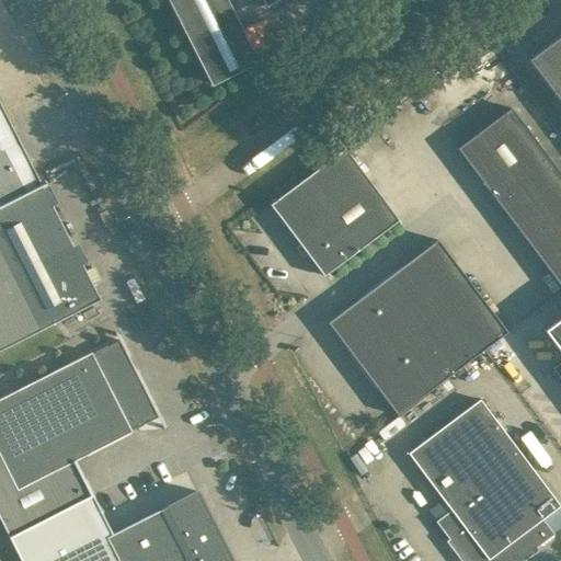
[(225,0),(170,0),(213,83),(255,61),(225,0)]
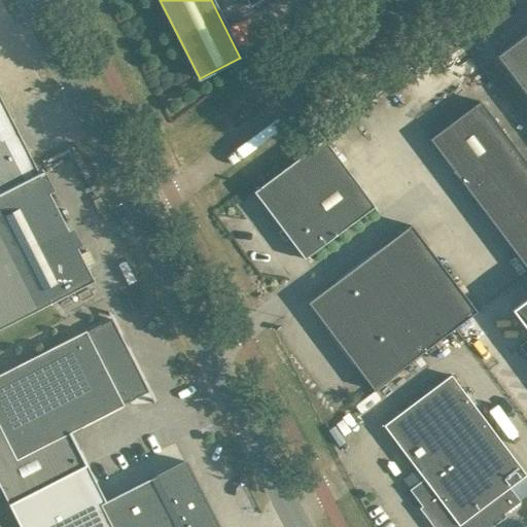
[(526,32),(496,56),(526,97),(526,32)]
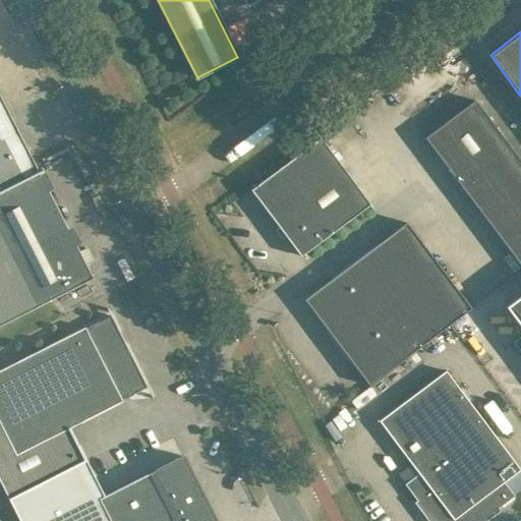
[(462,53),(455,43),(437,56),(444,66),(462,53)]
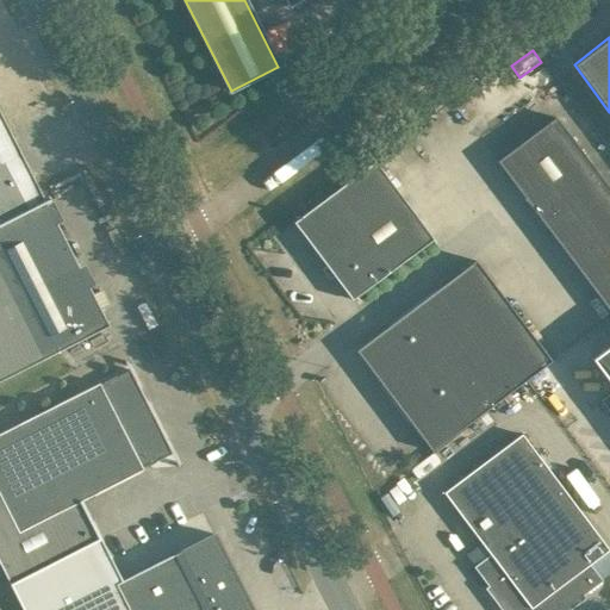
[(0,247),(55,219),(56,224),(62,221),(51,200),(47,204),(45,203),(50,200),(49,199),(45,200),(8,129),(6,124),(0,112),(0,247)]
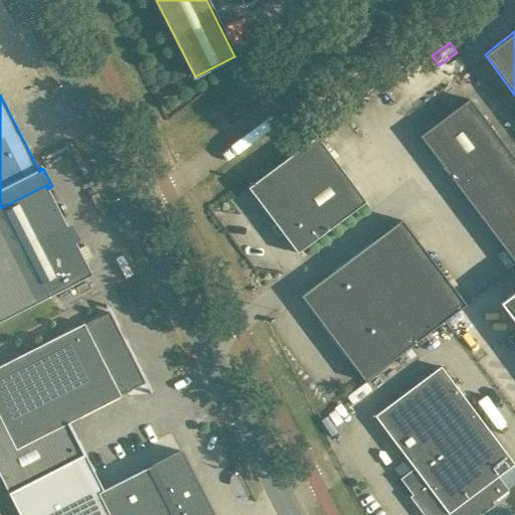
[(469,99),(419,136),(456,185),(506,148),(469,99)]
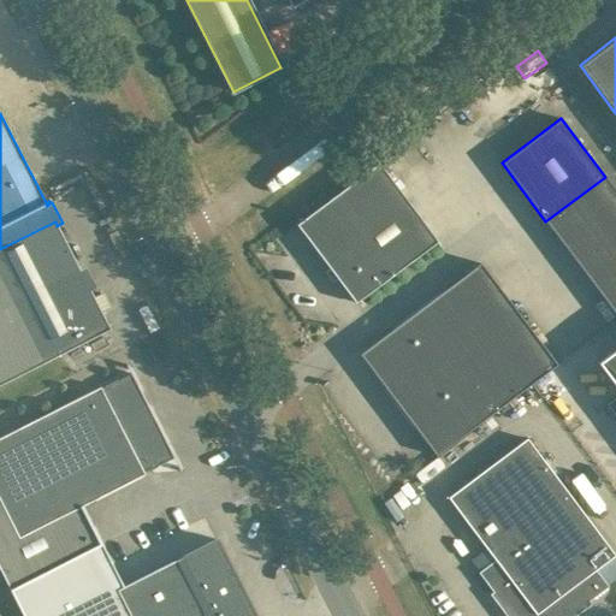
[(439,242),(378,161),(300,220),(298,218),(297,218),(361,304),(362,303),(361,301),(439,242)]
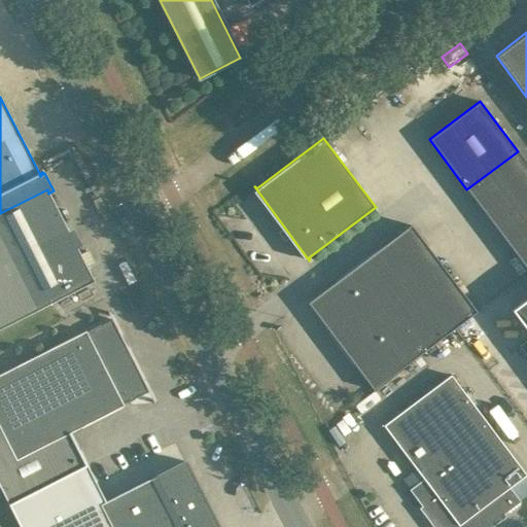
[(526,163),(518,151),(466,189),(526,269),(526,163)]
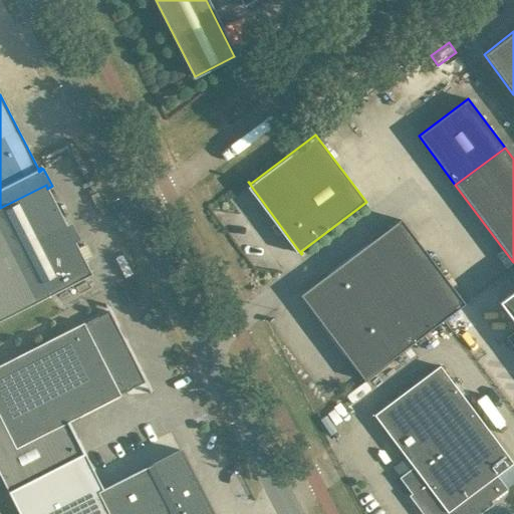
[(46,185),(0,208),(0,320),(50,295),(91,274),(84,260),(78,248),(75,242),(79,240),(71,222),(66,225),(47,189),(46,185)]
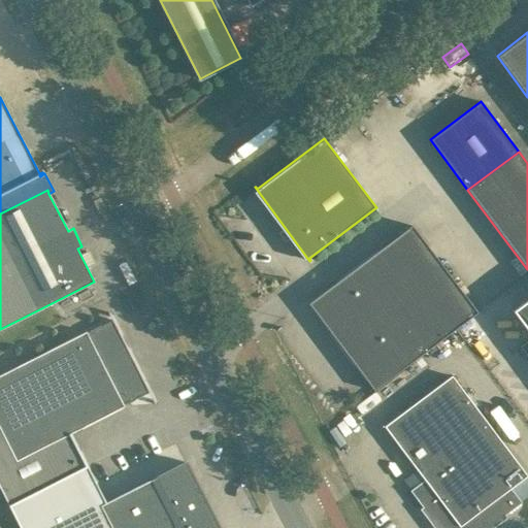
[(373,391),(477,312),(411,225),(403,232),(405,235),(331,292),(329,301),(324,301),(323,310),(328,310),(327,321),(370,378),(367,382),(373,391)]
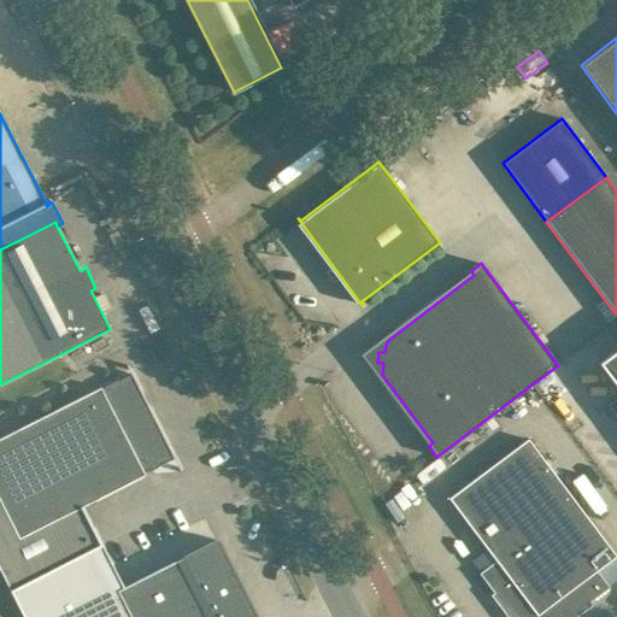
[(616,348),(599,363),(616,387),(616,398),(609,405),(616,416),(616,348)]
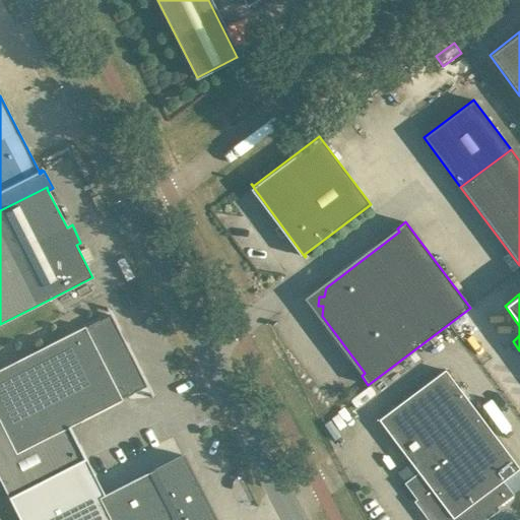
[(104,495),(85,459),(69,427),(122,400),(122,399),(132,394),(132,393),(146,386),(139,372),(140,371),(117,325),(116,326),(111,315),(100,320),(84,327),(84,326),(0,369),(0,480),(19,519),(215,519),(182,455),(104,495)]
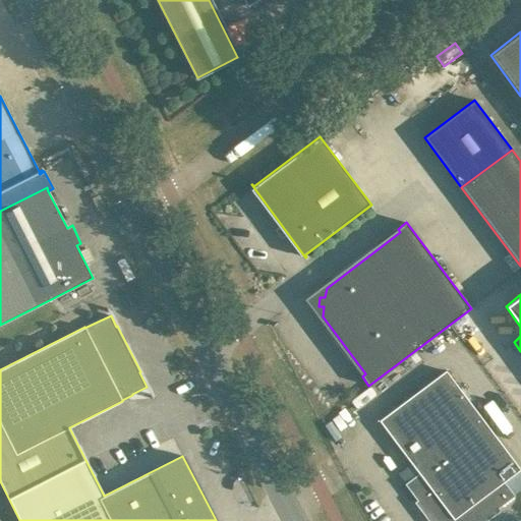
[(485,520),(501,511),(498,508),(514,496),(504,481),(520,469),(446,370),(379,420),(418,473),(404,484),(417,501),(414,503),(427,520),(485,520)]
